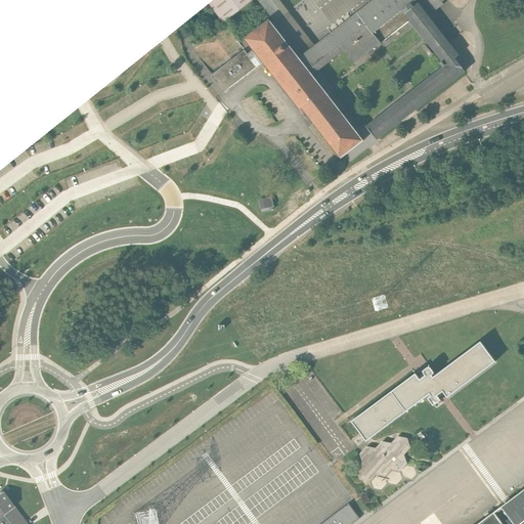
[(242,119),(292,183),(523,40),(523,10),(517,0),(174,0),(198,72),(242,119)]
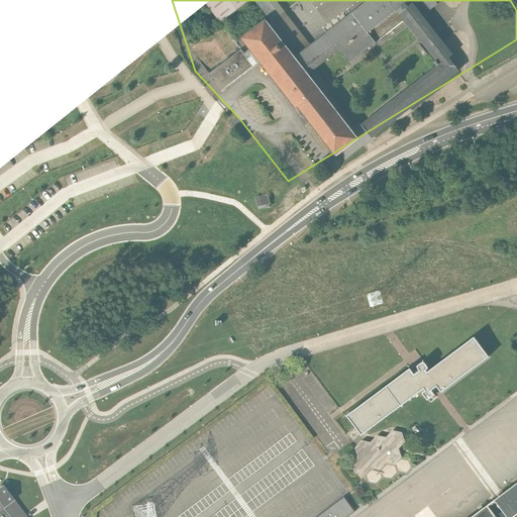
[(255,197),(257,206),(270,204),(267,194),(255,197)]
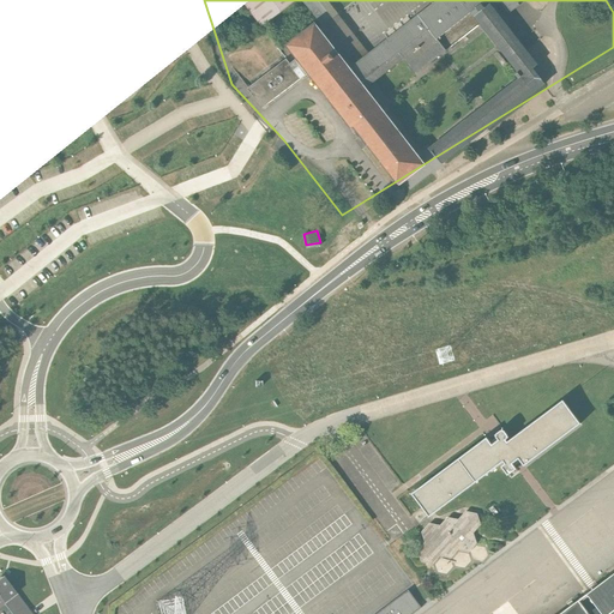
[(581,423),(563,402),(507,443),(505,440),(509,438),(503,431),(495,435),(499,440),(492,445),(487,439),(413,494),(429,516),(504,461),(506,464),(501,467),(507,474),(516,469),(512,463),(516,461),(519,458),(524,465),(581,423)]
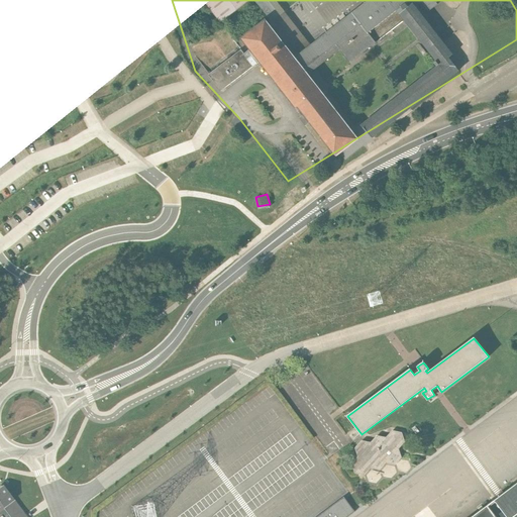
[(391,431),(386,437),(377,436),(371,443),(360,440),(354,448),(357,456),(351,463),(354,473),(365,476),(371,469),(380,471),(386,463),(395,466),(402,456),(399,449),(405,442),(402,433),(391,431)]
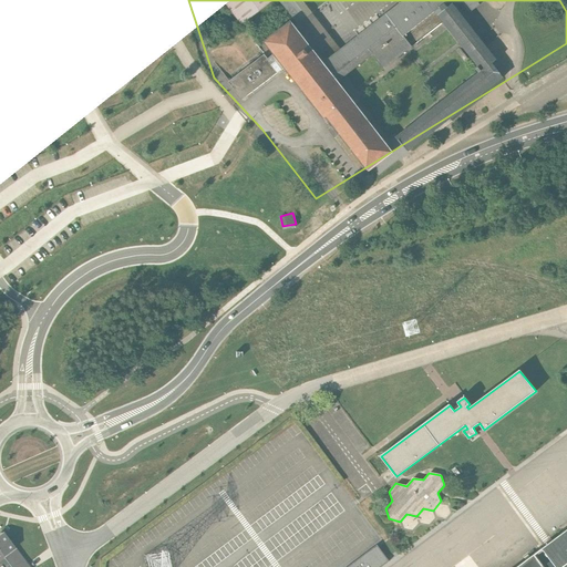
[(566,566),(566,528),(515,566),(566,566)]
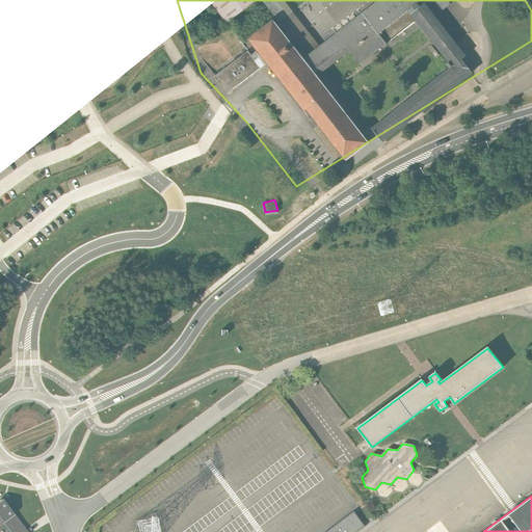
[(27,531),(3,500),(1,501),(0,501),(0,515),(11,531),(27,531)]
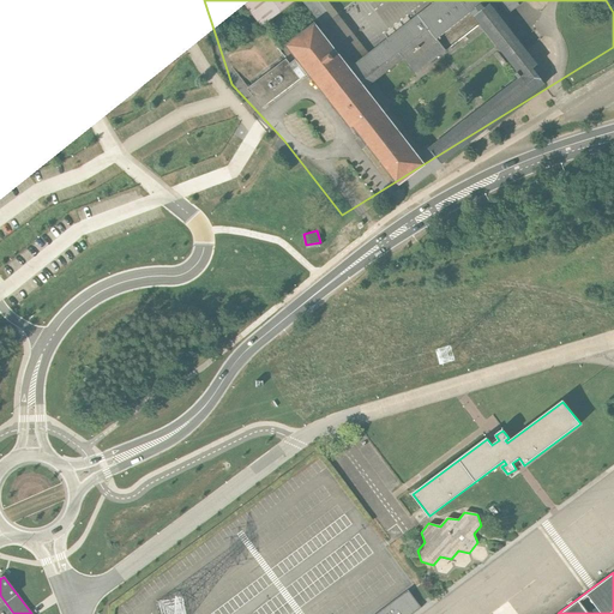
[(408,591),(377,613),(413,613),(421,608),(408,591)]
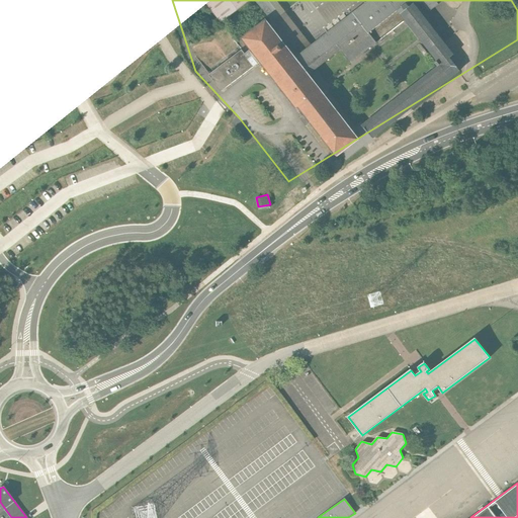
[(11,517),(0,502),(0,517),(11,517)]
